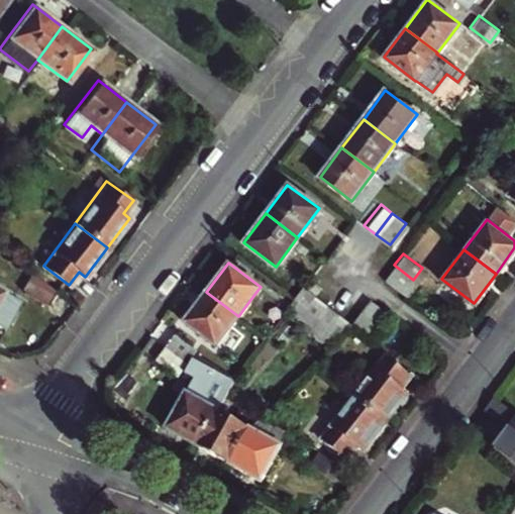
[(413,280),(394,265),(384,278),(404,292),(413,280)]
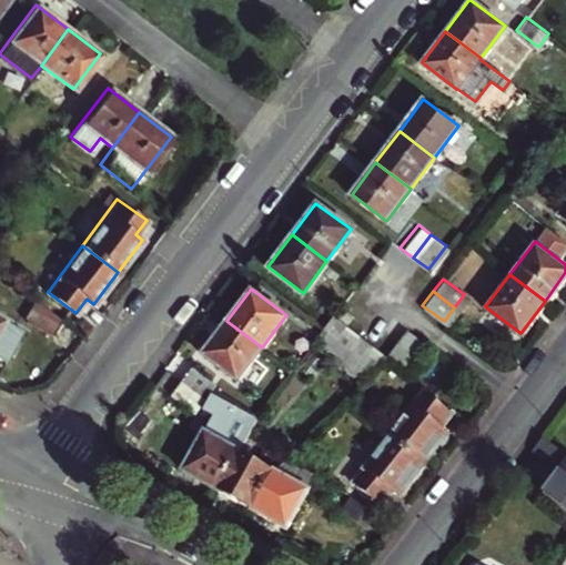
[(60,319),(37,301),(26,315),(49,333),(60,319)]
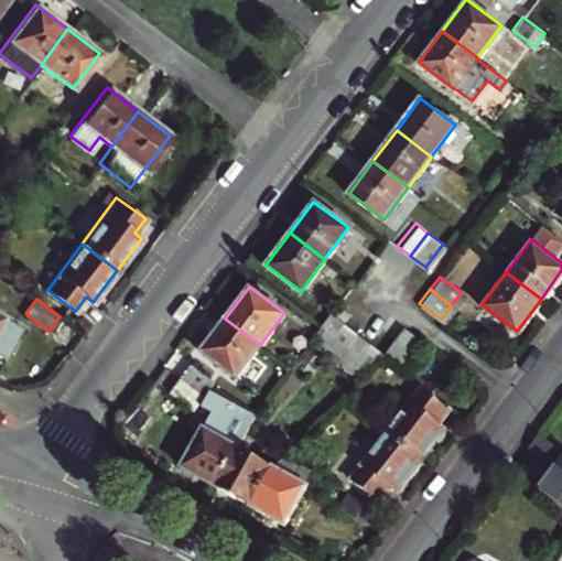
[(327,344),(345,321),(332,311),(314,334),(327,344)]
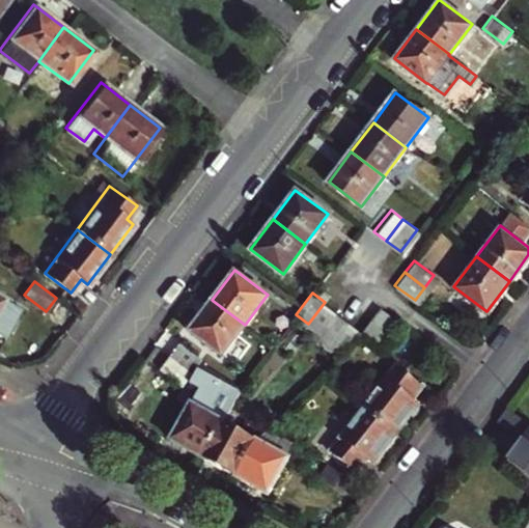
[(0,332),(5,336),(21,307),(0,296),(0,332)]
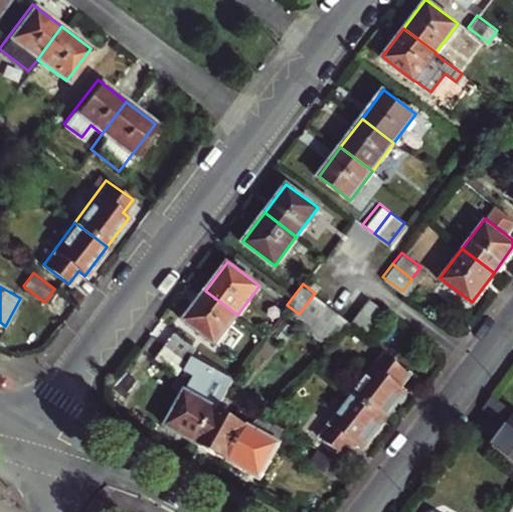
[(215,344),(237,315),(205,291),(183,320),(215,344)]
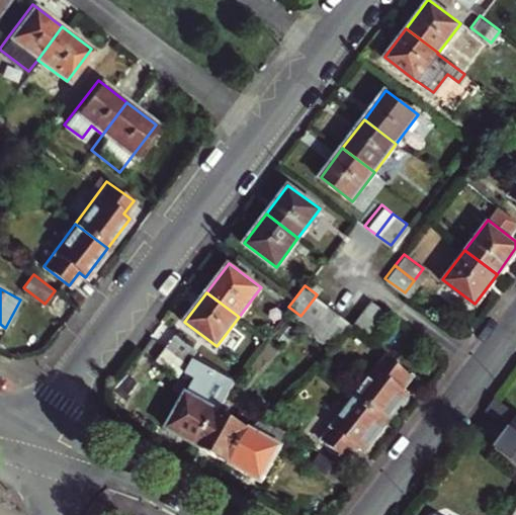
[(301,316),(313,325),(328,304),(317,294),(301,316)]
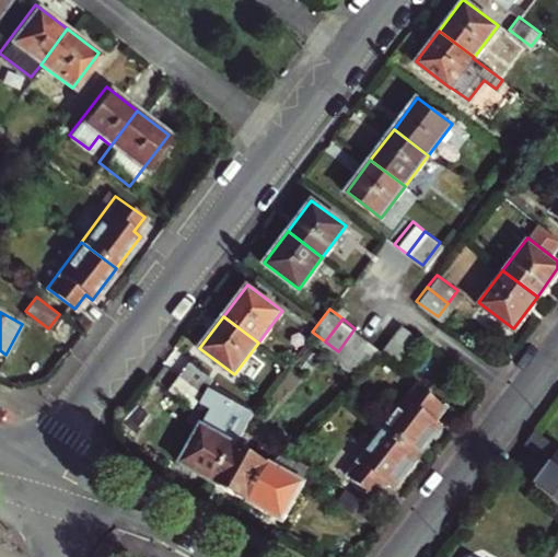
[(410,350),(420,337),(400,322),(391,334),(410,350)]
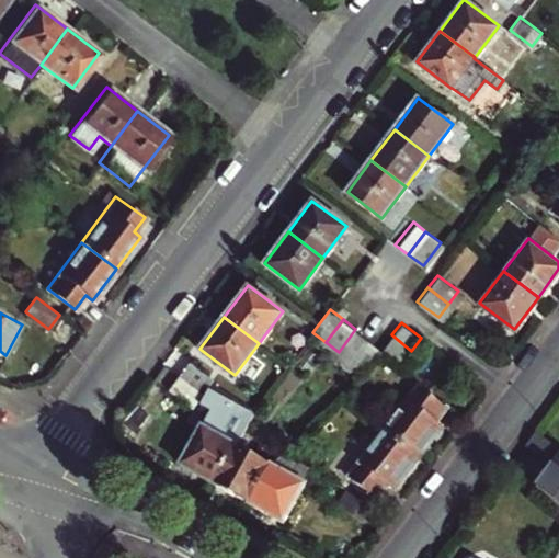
[(355,329),(339,352),(352,362),(369,339),(355,329)]
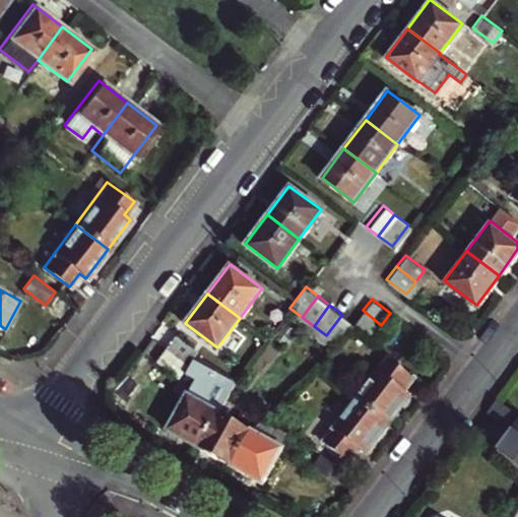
[(372,336),(381,325),(363,310),(352,322),(372,336)]
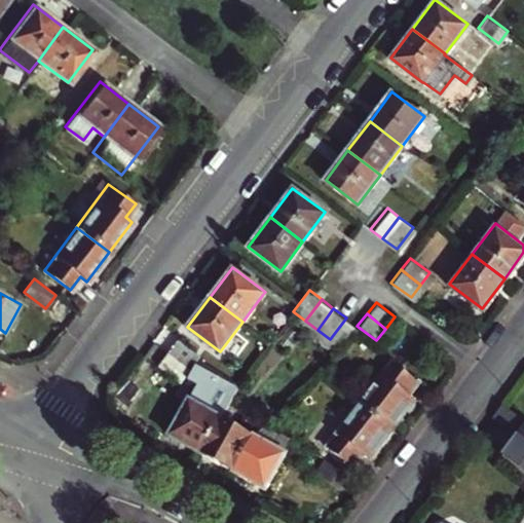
[(346,318),(330,339),(341,347),(357,326),(346,318)]
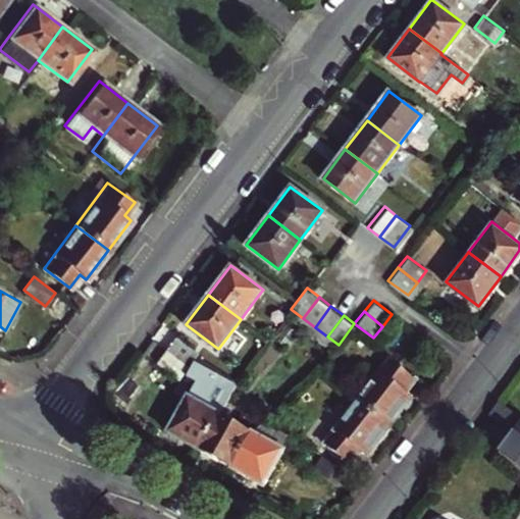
[(189,366),(194,360),(199,353),(176,336),(167,349),(189,366)]
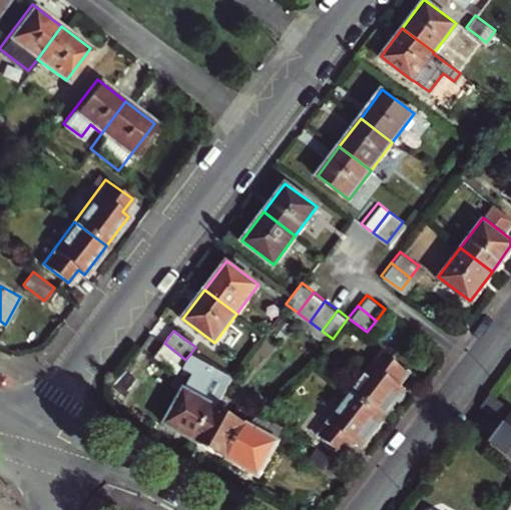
[(185,360),(164,343),(154,356),(176,372),(185,360)]
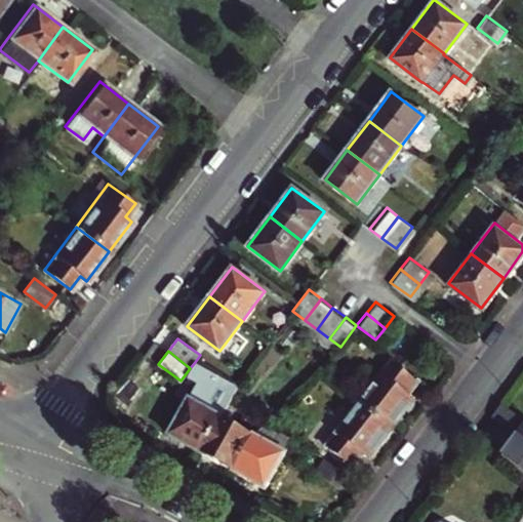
[(390,358),(357,401),(390,426),(412,397),(405,392),(416,378),(390,358)]
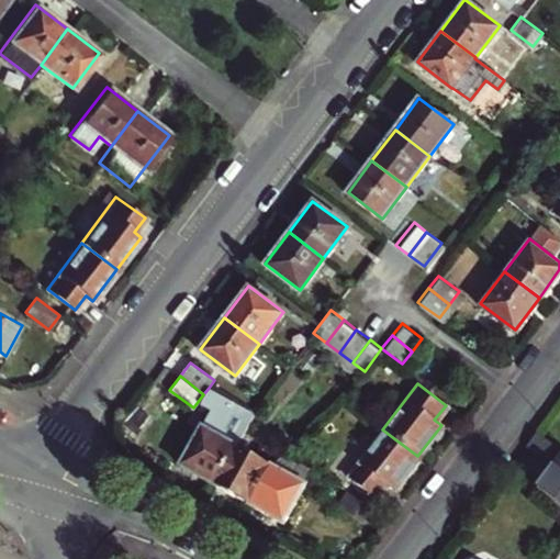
[(177,469),(211,488),(233,448),(211,436),(216,427),(203,421),(177,469)]
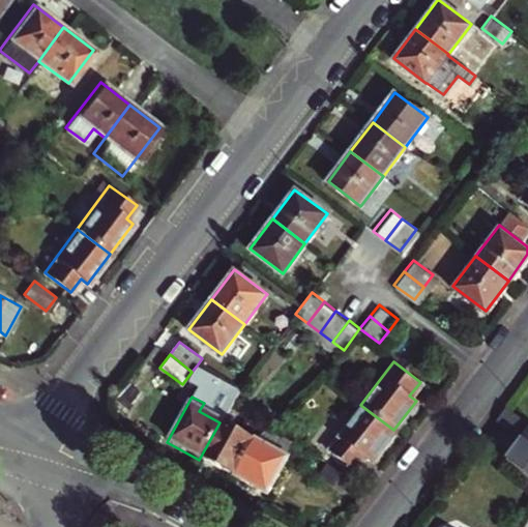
[(372,459),(393,430),(360,405),(328,447),(355,467),(364,454),(372,459)]
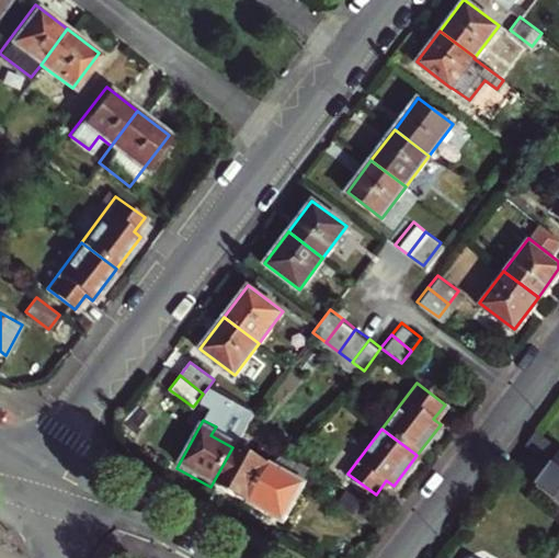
[(558,445),(556,444),(528,485),(558,504),(558,445)]
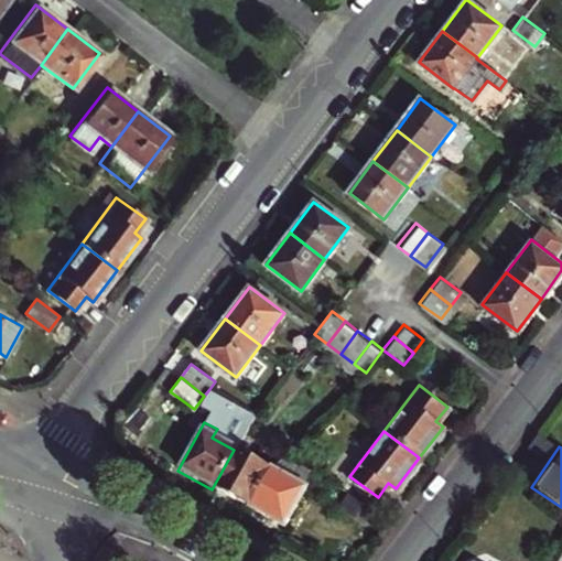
[(268,467),(234,450),(212,489),(246,507),(268,467)]
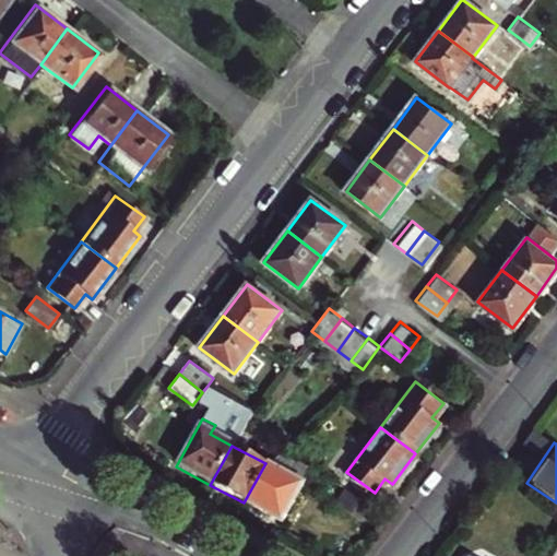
[(276,453),(265,463),(287,475),(294,463),(276,453)]
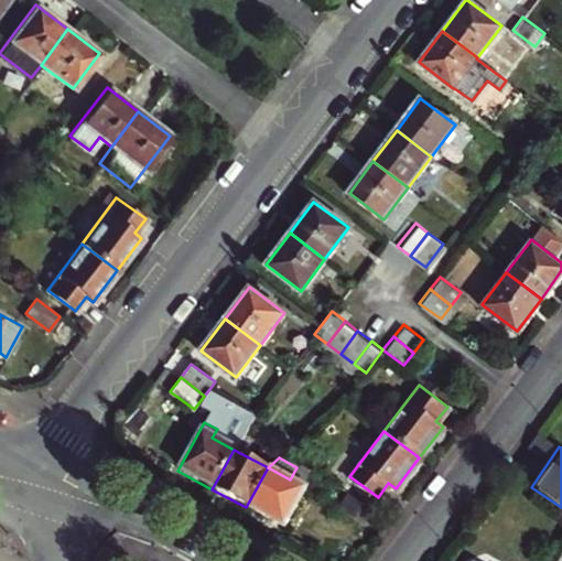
[(303,487),(290,479),(268,467),(246,507),(282,527),(303,487)]
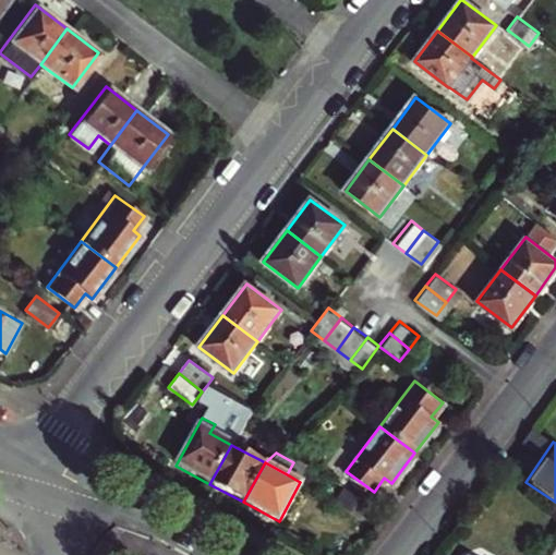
[(355,516),(365,503),(342,486),(333,499),(355,516)]
